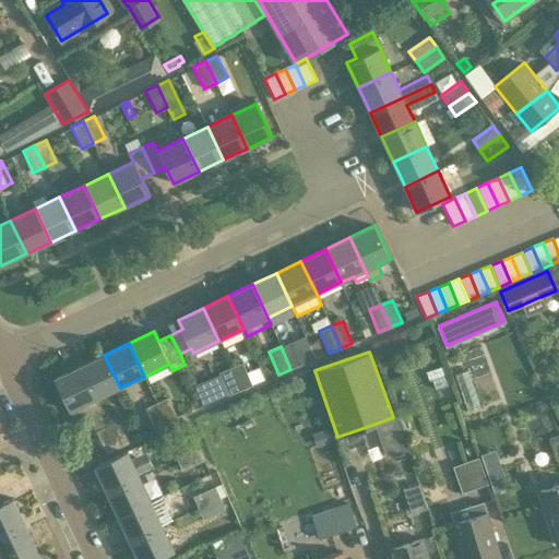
[(229,394),(240,389),(230,368),(224,353),(216,356),(218,360),(214,363),(229,394)]
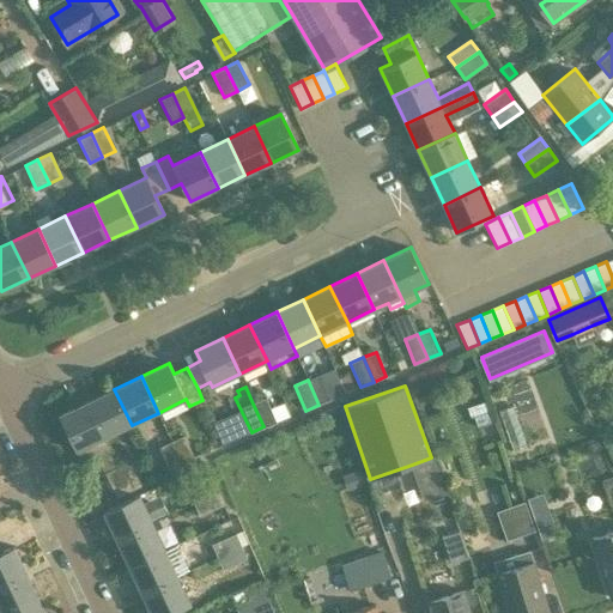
[(114,389),(87,402),(105,438),(132,425),(114,389)]
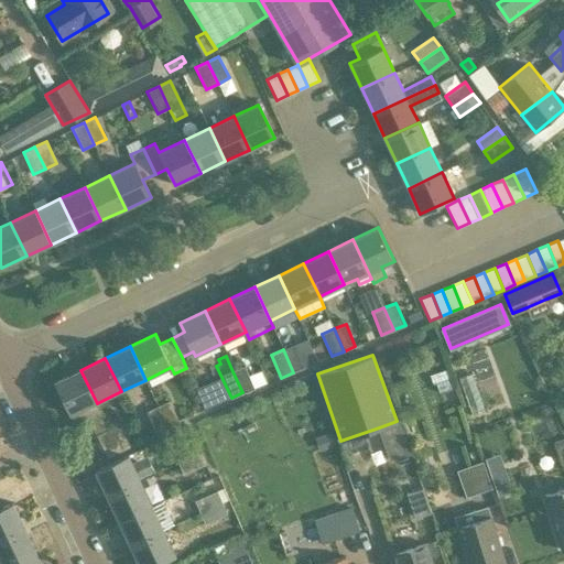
[(246,366),(232,371),(242,392),(256,388),(246,366)]
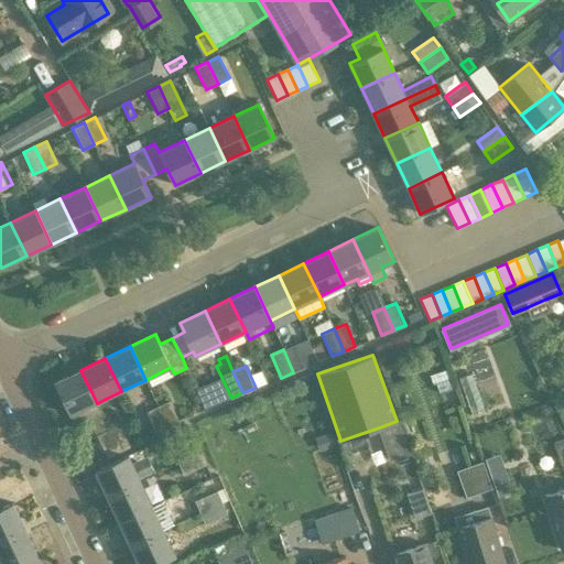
[(72,415),(97,403),(80,370),(55,382),(72,415)]
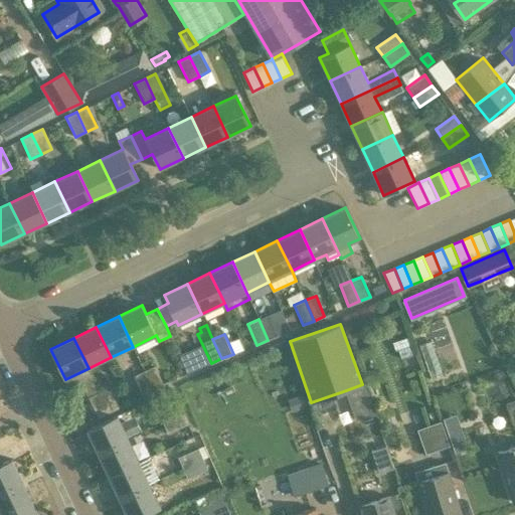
[(155,365),(145,370),(154,390),(165,385),(155,365)]
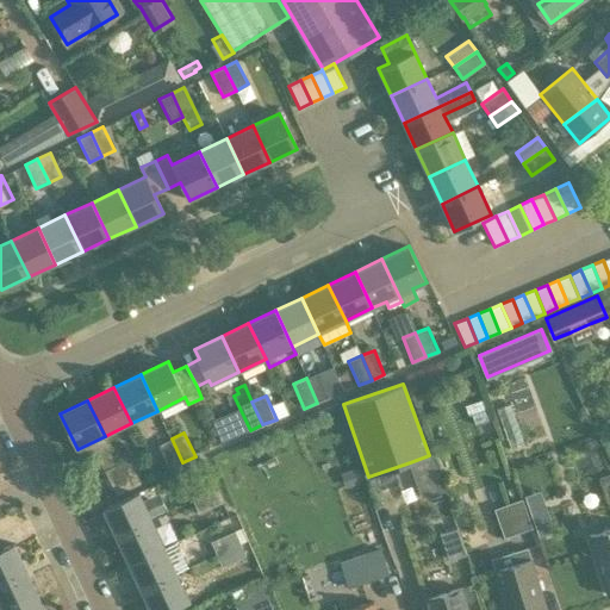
[(169,468),(182,462),(172,439),(159,444),(169,468)]
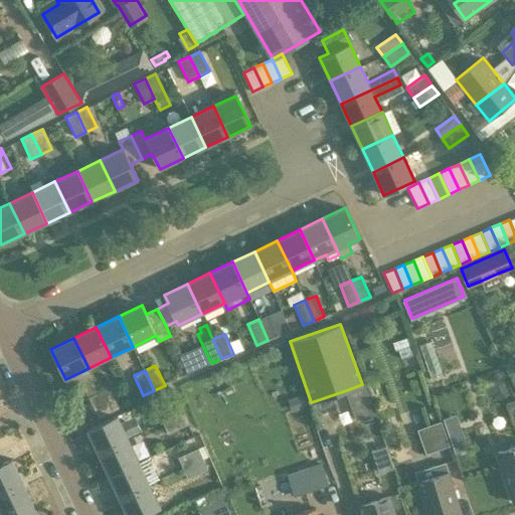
[(111,387),(100,391),(110,412),(120,407),(111,387)]
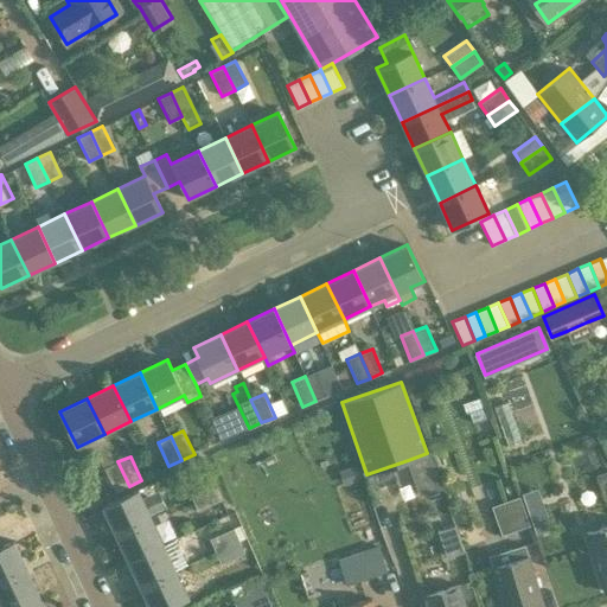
[(115,492),(129,486),(117,461),(104,467),(115,492)]
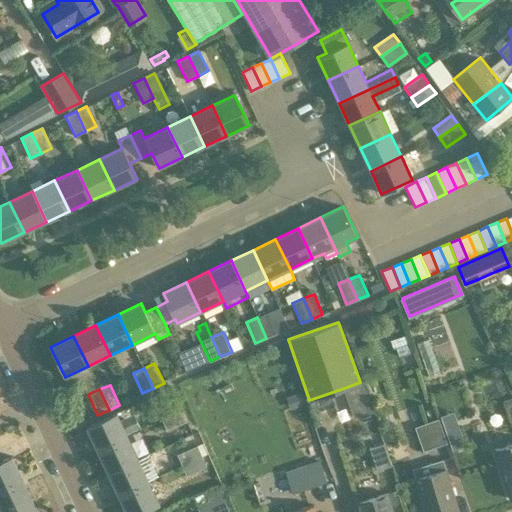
[(300,393),(290,396),(294,407),(304,403),(300,393)]
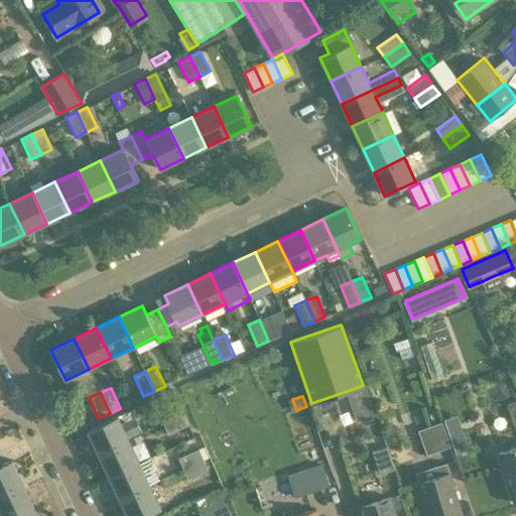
[(514,429),(515,428),(515,400),(506,404),(514,429)]
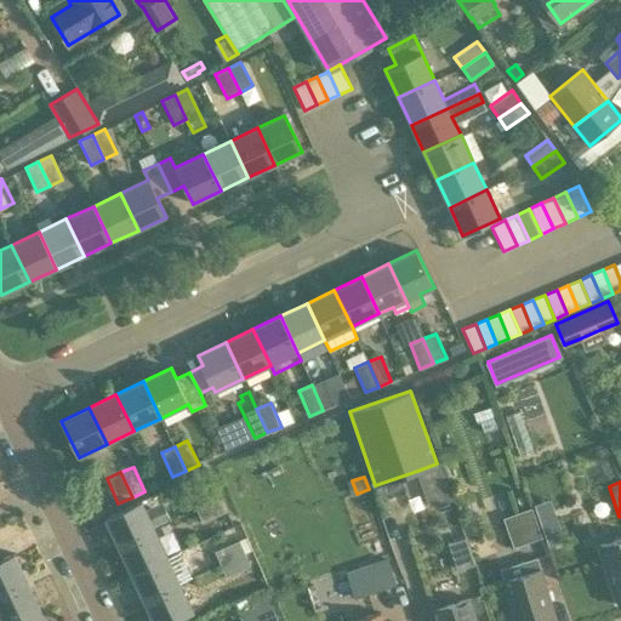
[(197,511),(221,499),(215,485),(191,496),(197,511)]
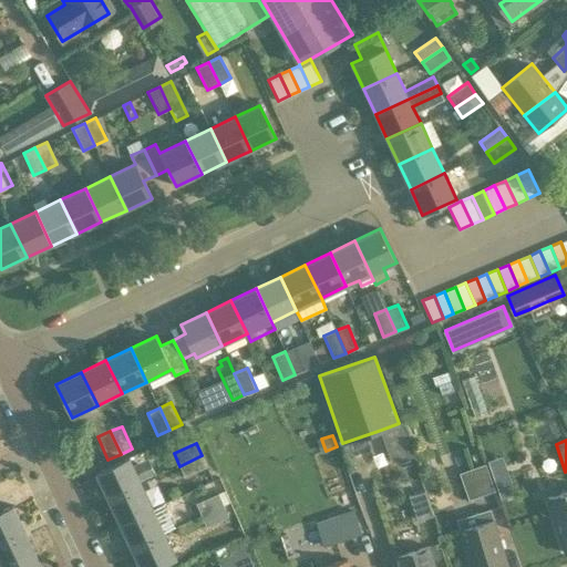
[(202,455),(179,466),(184,476),(206,467),(202,455)]
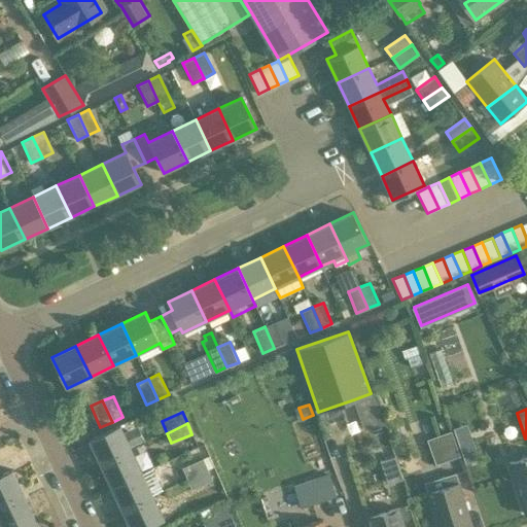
[(101,464),(132,450),(120,426),(90,441),(101,464)]
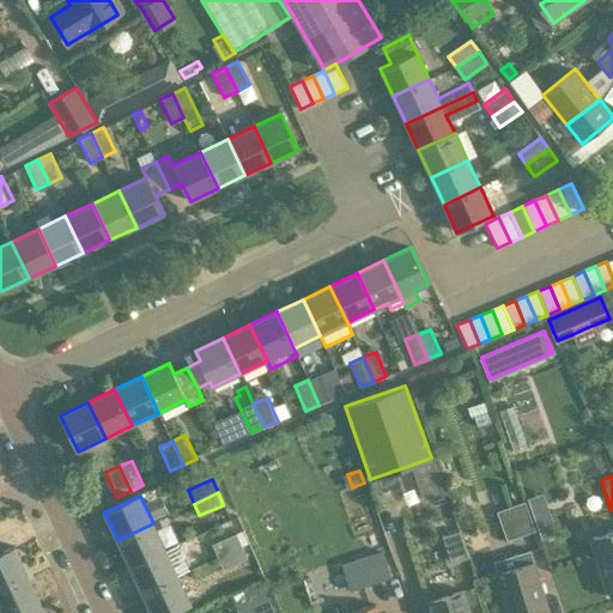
[(526,502),(496,511),(505,540),(535,530),(526,502)]
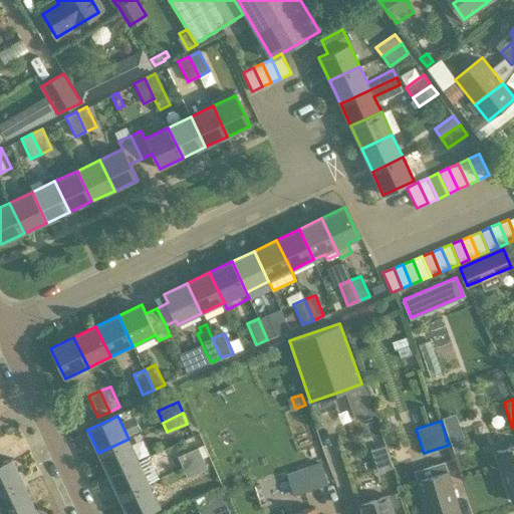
[(98,453),(108,475),(139,461),(129,439),(98,453)]
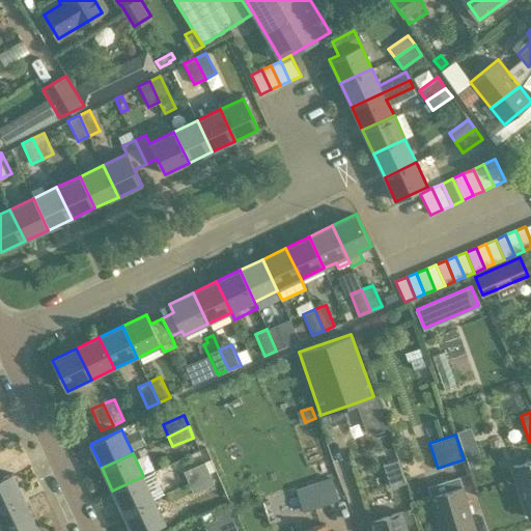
[(384,465),(391,486),(406,482),(397,459),(384,465)]
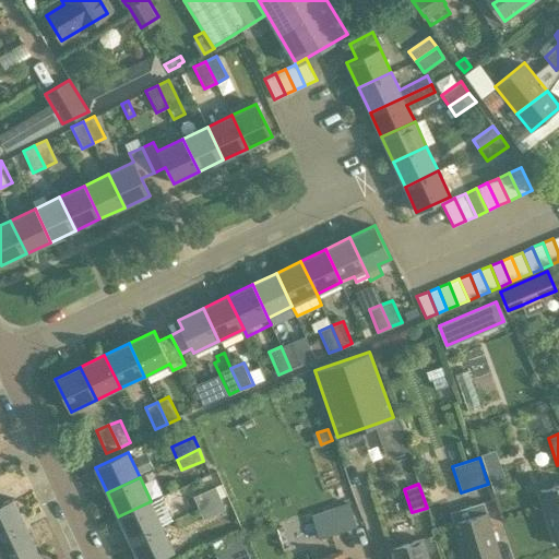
[(558,545),(558,485),(539,491),(557,546),(558,545)]
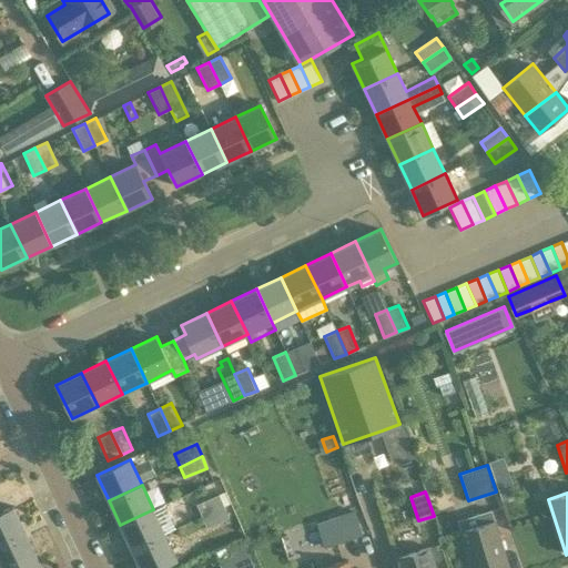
[(196,505),(201,517),(224,507),(219,495),(196,505)]
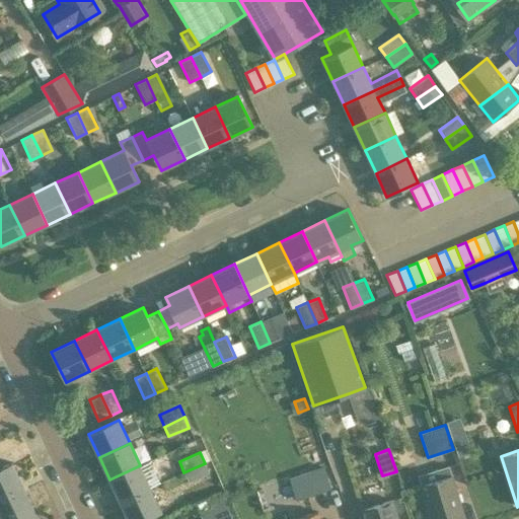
[(0,496),(22,487),(11,462),(0,467),(0,496)]
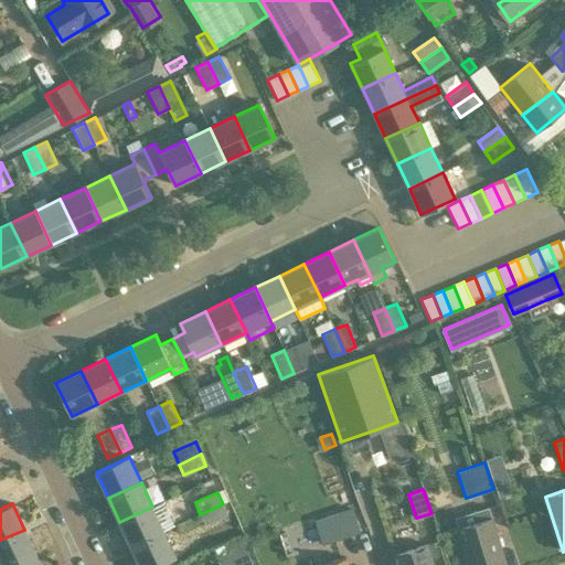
[(223,504),(200,514),(204,525),(227,515),(223,504)]
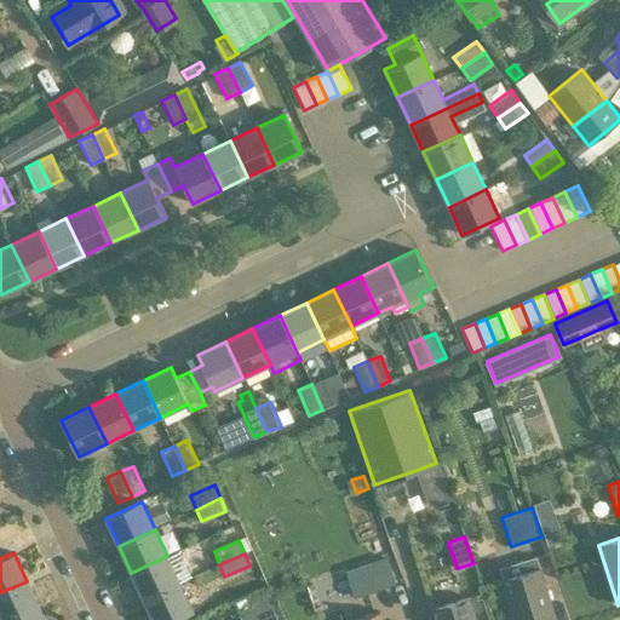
[(131,573),(144,600),(181,583),(167,556),(131,573)]
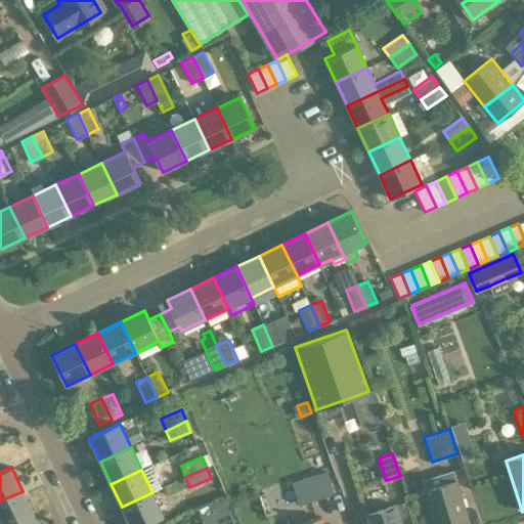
[(265,518),(335,495),(326,470),(257,493),(265,518)]
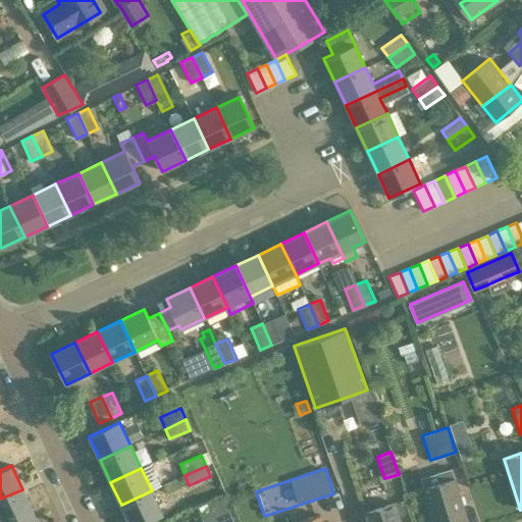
[(423,488),(433,521),(467,521),(455,478),(423,488)]
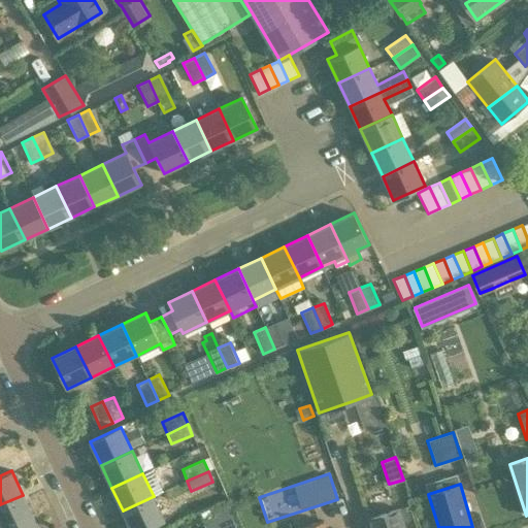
[(0,504),(0,527),(11,527),(34,518),(23,495),(0,504)]
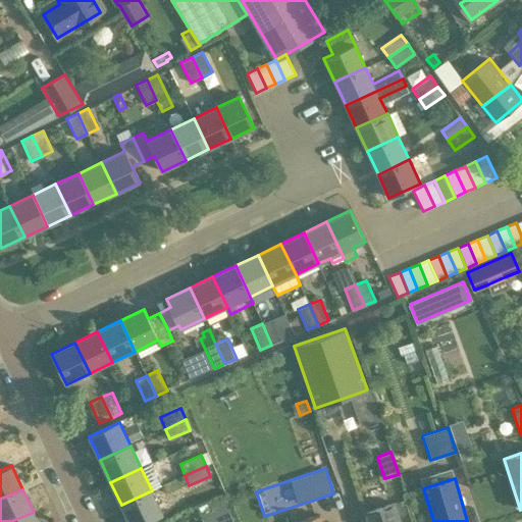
[(146,521),(163,514),(152,490),(121,505),(128,521),(146,521)]
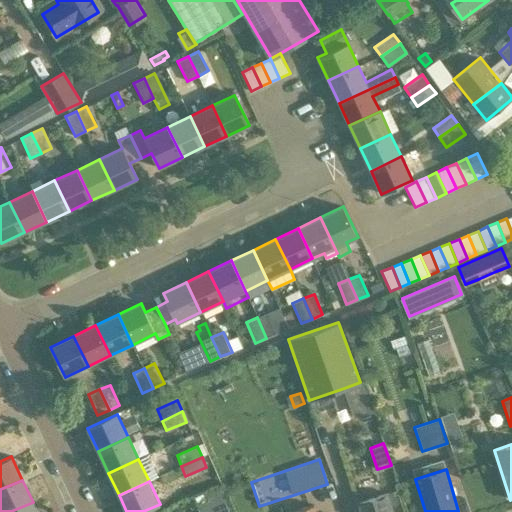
[(230,511),(218,484),(192,496),(199,511),(230,511)]
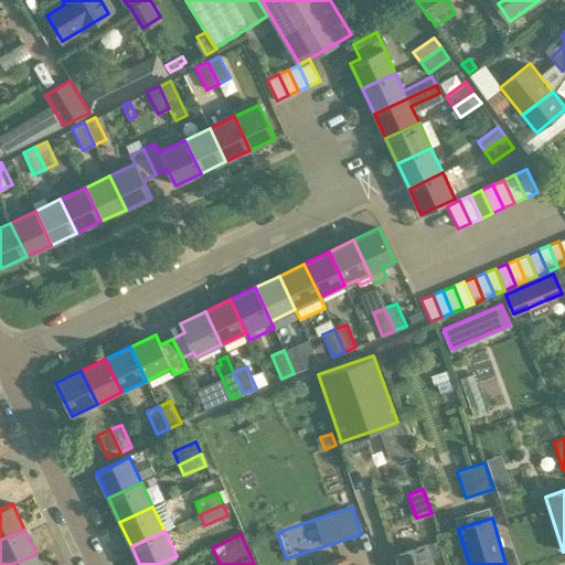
[(433,564),(427,544),(394,555),(396,564),(433,564)]
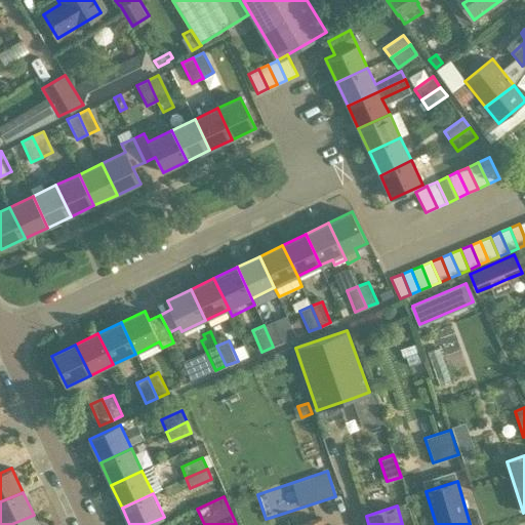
[(11,524),(38,524),(34,515),(11,524)]
